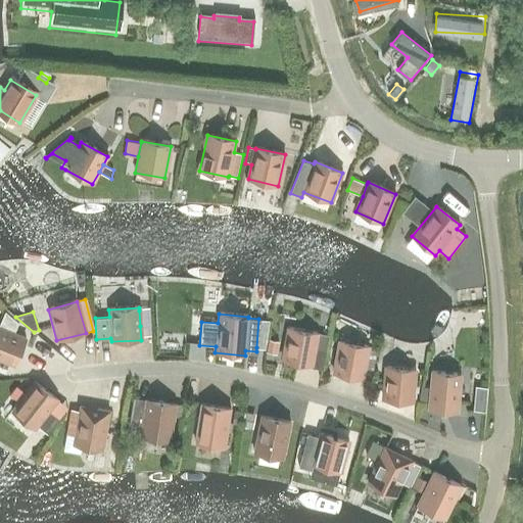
[(258,319),(256,347),(265,348),(268,320),(258,319)]
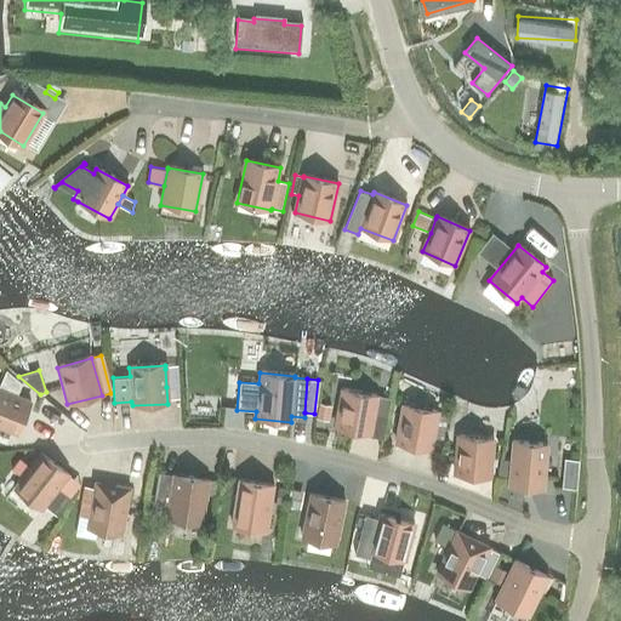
[(0,428),(17,436),(30,403),(0,391),(0,428)]
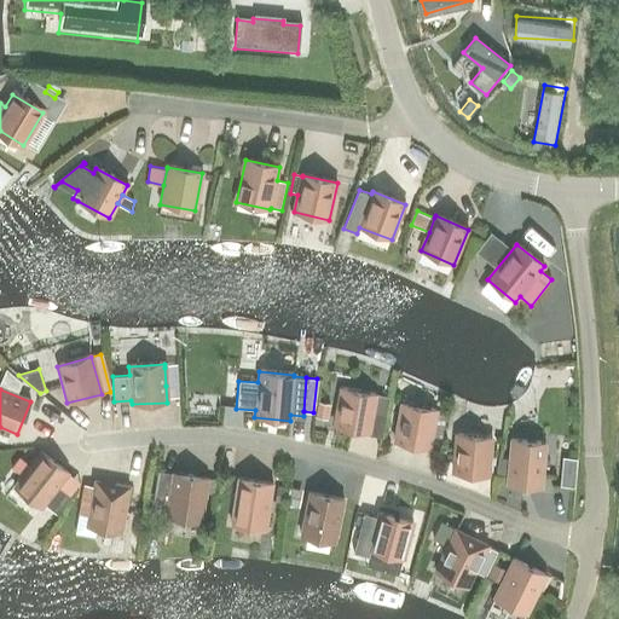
[(369,433),(375,395),(340,389),(334,427),(369,433)]
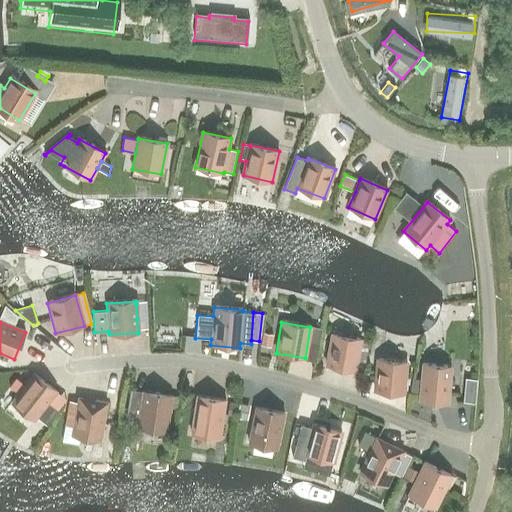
[(263,331),(260,343),(270,345),(273,333),(263,331)]
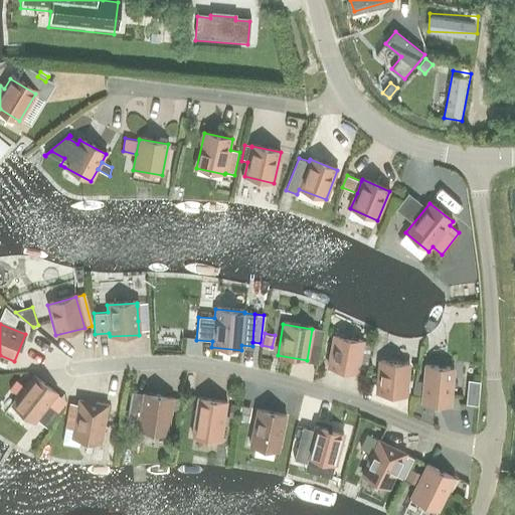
[(357,373),(357,369),(362,346),(362,342),(333,336),(328,367),(357,373)]
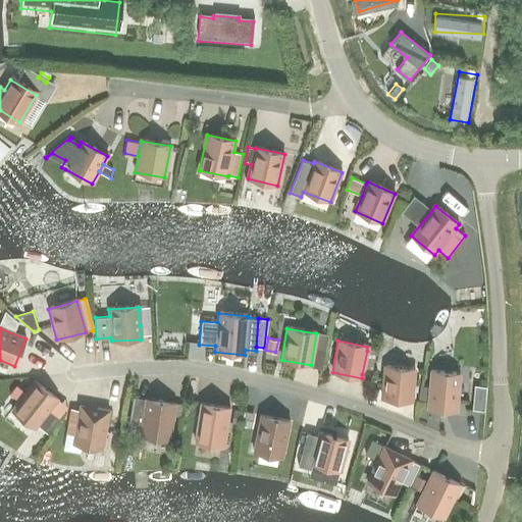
[(367,351),(362,374),(370,375),(375,352),(367,351)]
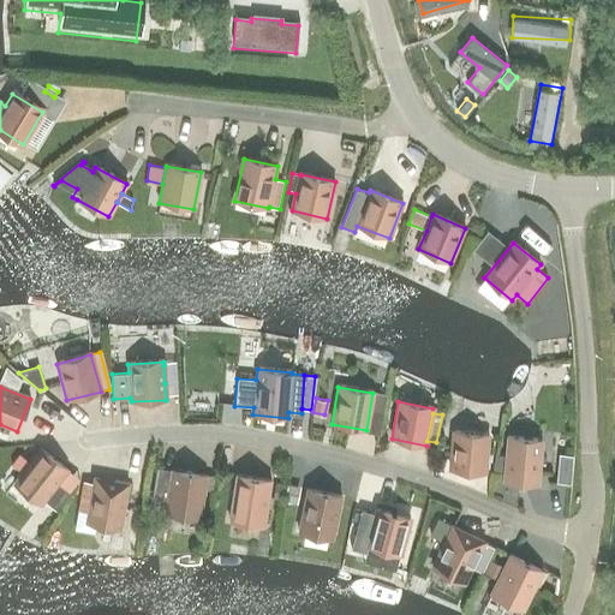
[(484,473),(488,435),(453,433),(449,470),(484,473)]
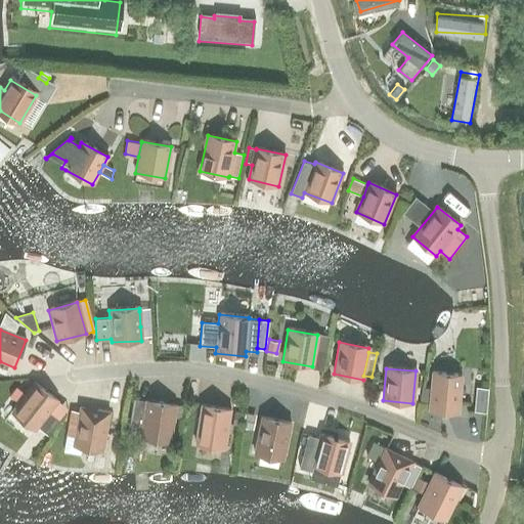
[(459,411),(462,376),(432,373),(428,409),(459,411)]
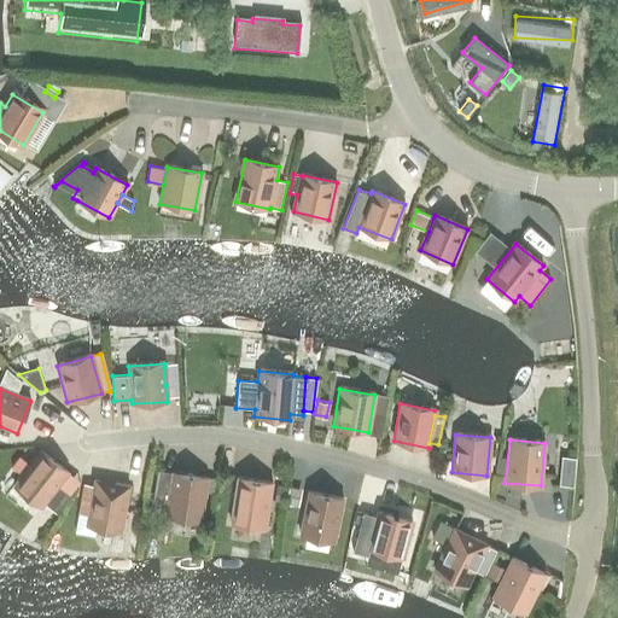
[(56,513),(69,496),(57,488),(68,473),(40,452),(29,466),(22,476),(13,487),(41,508),(44,505),(56,513)]
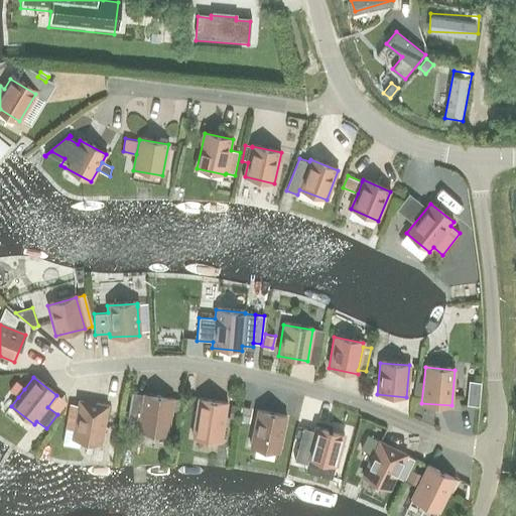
[(480,397),(481,382),(469,381),(468,396),(480,397)]
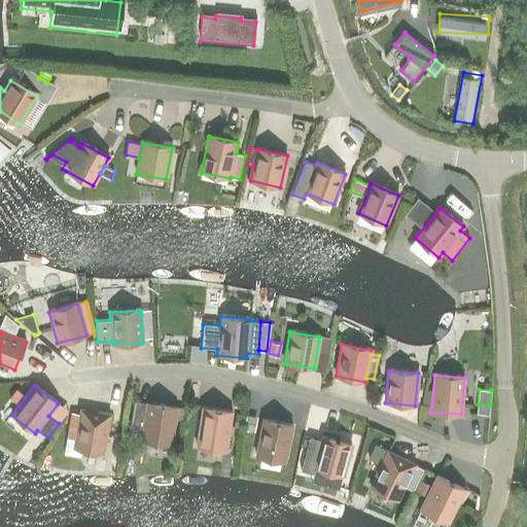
[(15,390),(9,398),(19,406),(25,397),(15,390)]
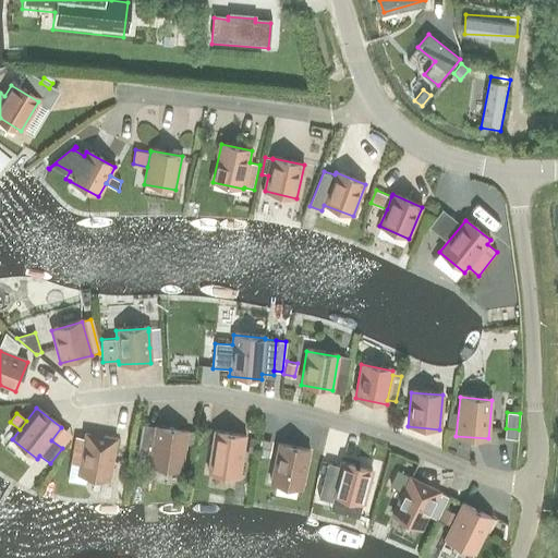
[(155,427),(149,466),(181,471),(185,445),(186,432),(155,427)]
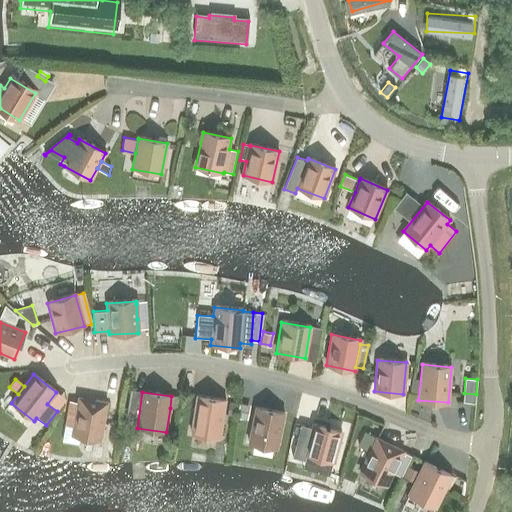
[(171,396),(170,408),(178,409),(180,395),(172,394),(171,396)]
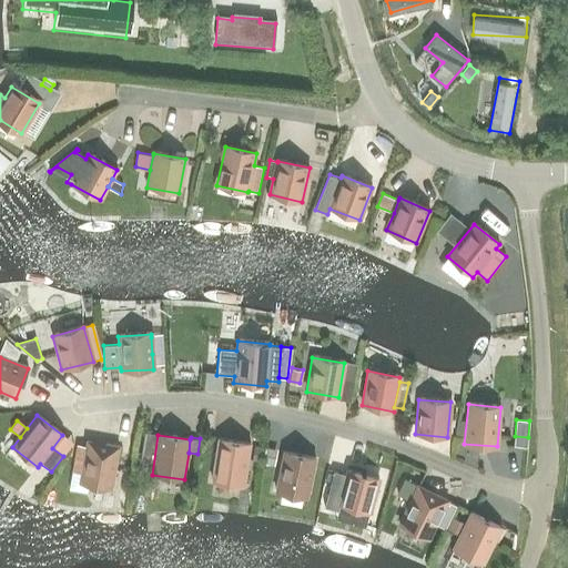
[(243,486),(250,445),(217,439),(211,482),(243,486)]
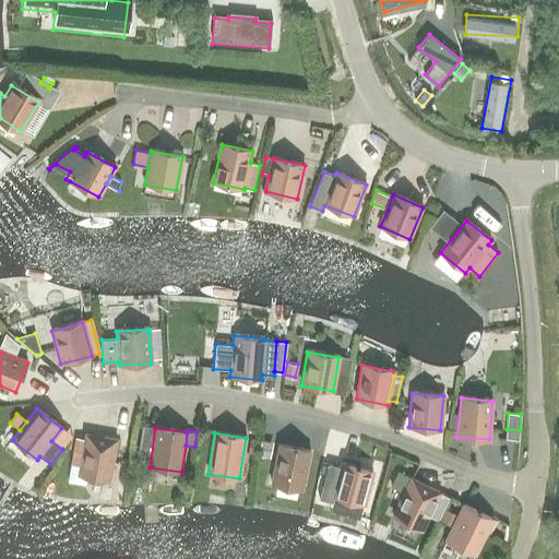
[(72,461),(68,483),(85,486),(86,477),(109,482),(117,440),(85,435),(80,462),(72,461)]
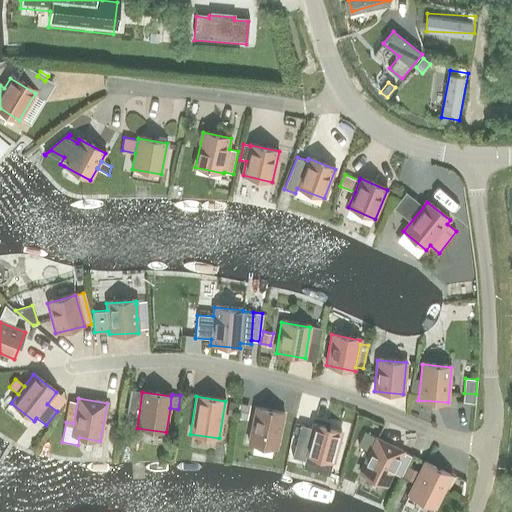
[(235,417),(237,404),(229,403),(227,416),(235,417)]
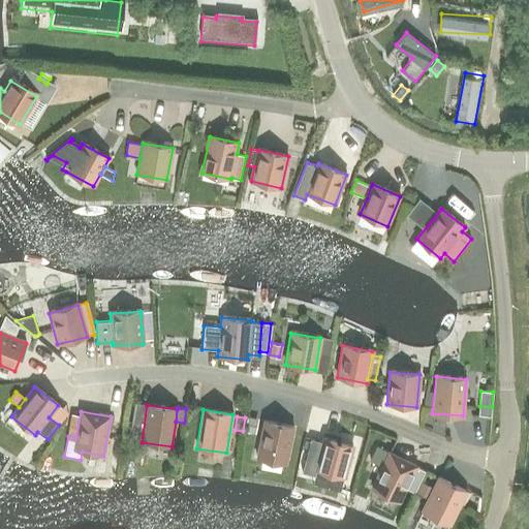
[(256,433),(258,422),(248,419),(246,431),(256,433)]
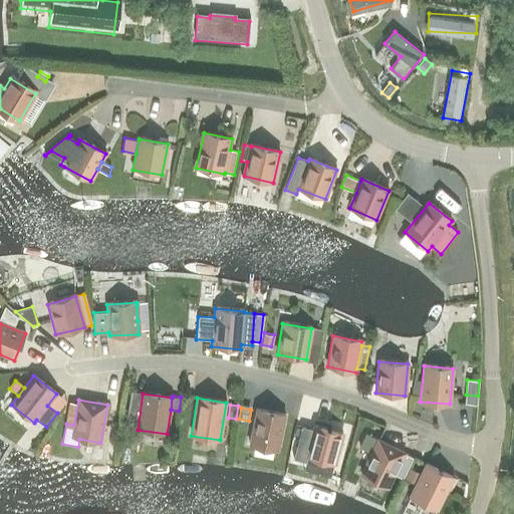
[(278,451),(285,416),(256,410),(249,445),(278,451)]
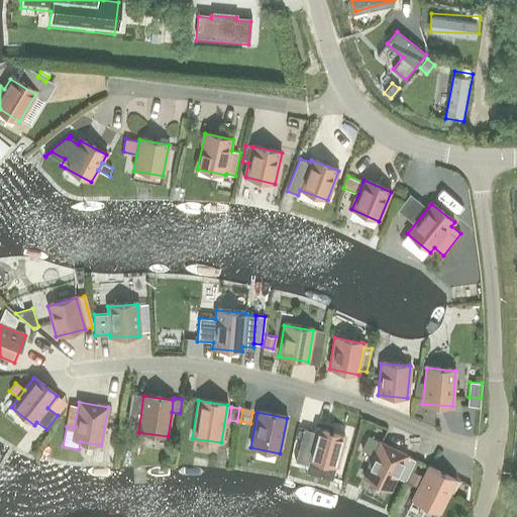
[(299,446),(295,461),(306,464),(308,459),(336,467),(344,436),(316,428),(302,425),(297,445),(299,446)]
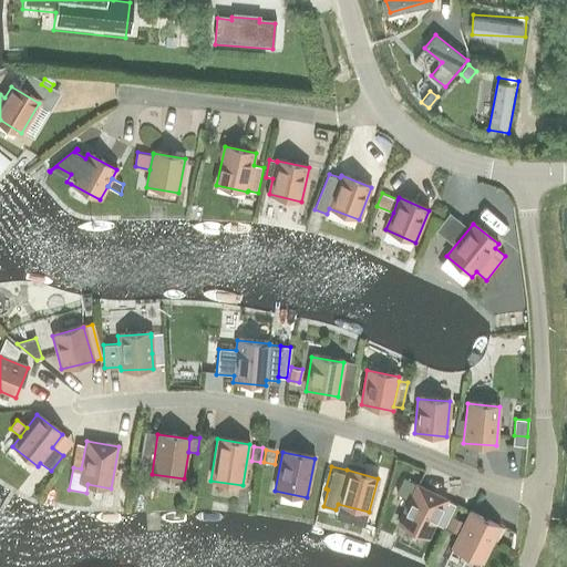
[(404,480),(398,493),(410,500),(416,486),(404,480)]
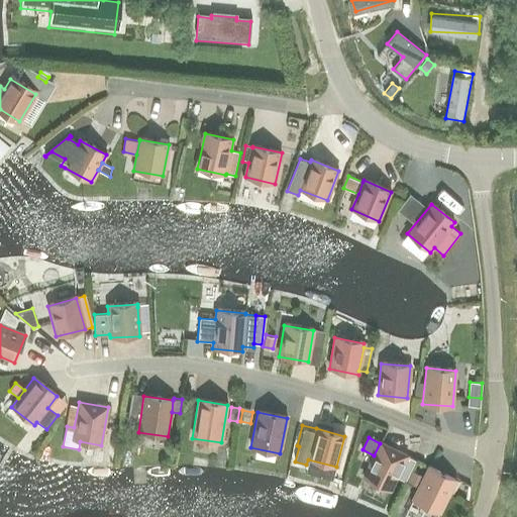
[(406,456),(380,443),(363,477),(390,490),(396,477),(406,456)]
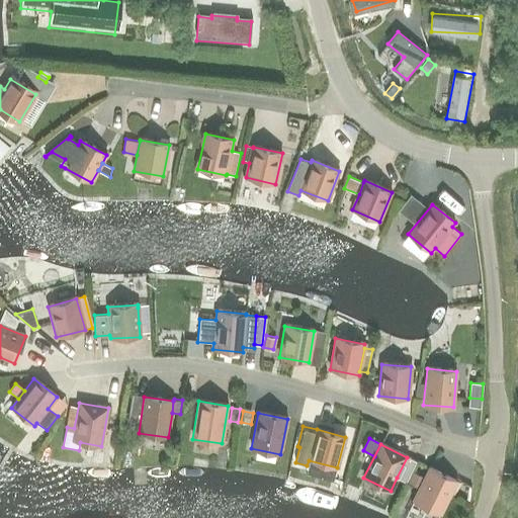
[(407,457),(397,478),(405,482),(415,461),(407,457)]
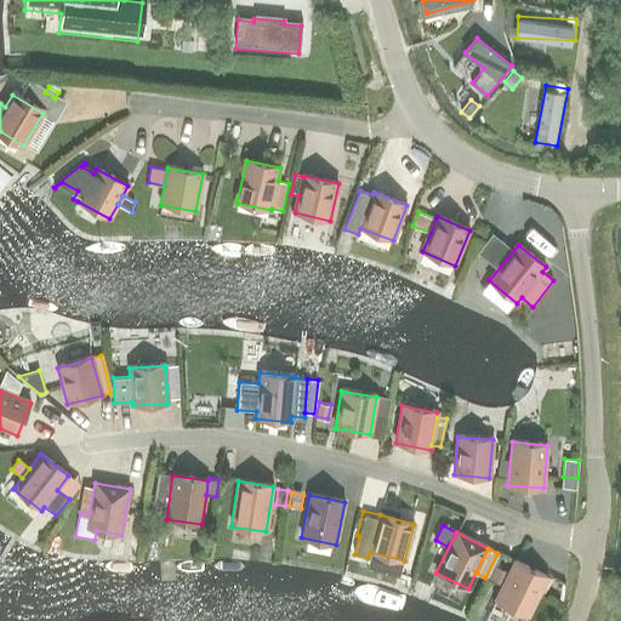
[(528,616),(547,577),(514,562),(495,600),(528,616)]
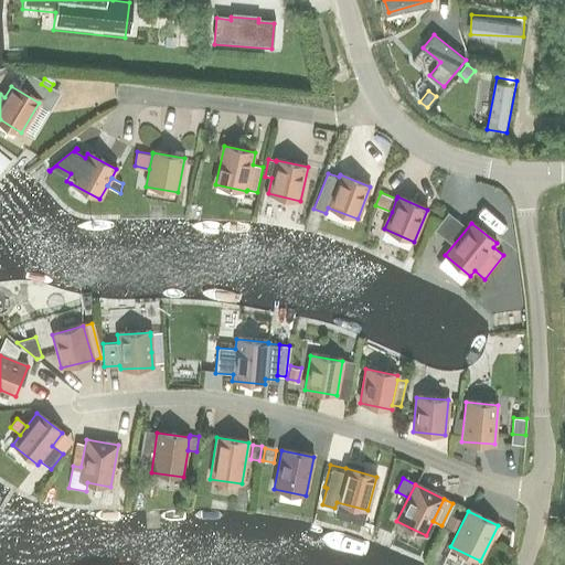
[(461,520),(449,514),(444,526),(456,532),(461,520)]
